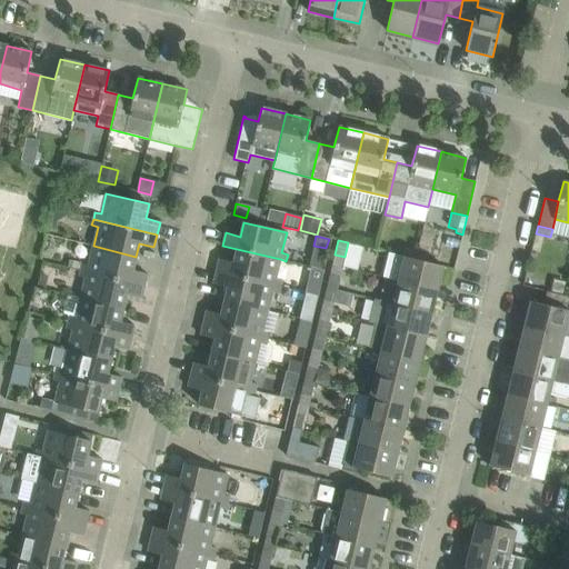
[(80,270),(143,286),(147,273),(132,270),(136,257),(93,246),(88,266),(82,263),(80,270)]
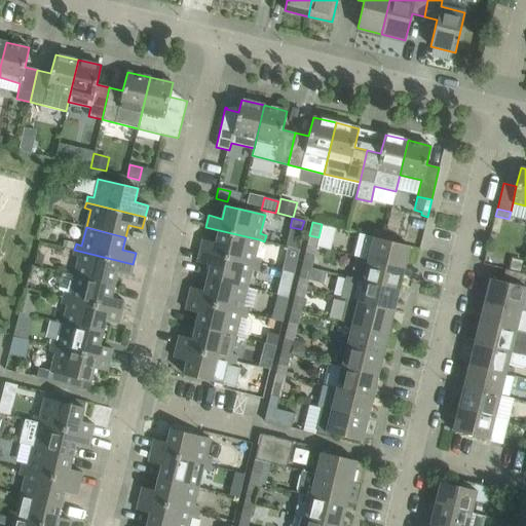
[(259,239),(219,230),(216,242),(202,239),(199,251),(259,265),(260,259),(255,258),(259,239)]
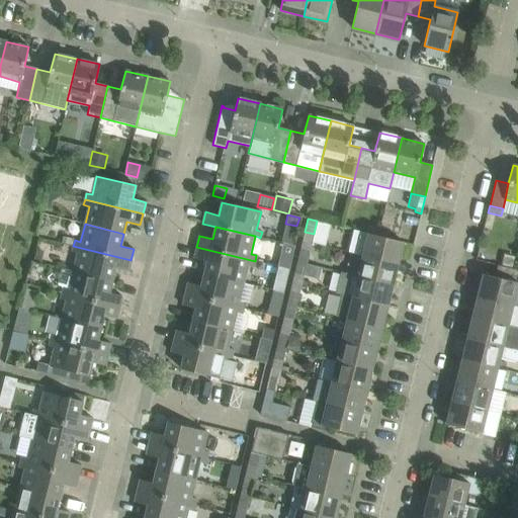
[(349,252),(398,264),(403,242),(353,230),(348,252),(349,252)]
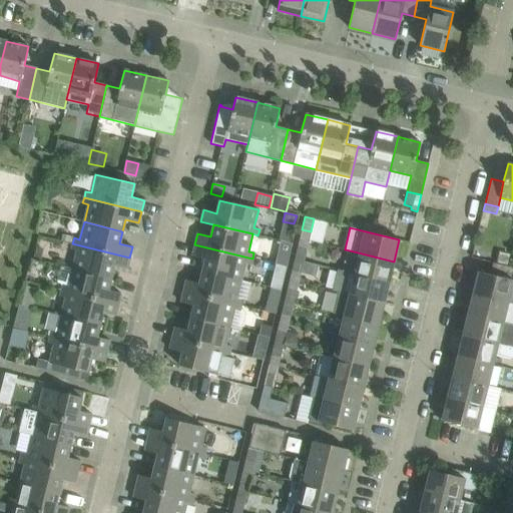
[(61,233),(60,240),(68,242),(70,235),(61,233)]
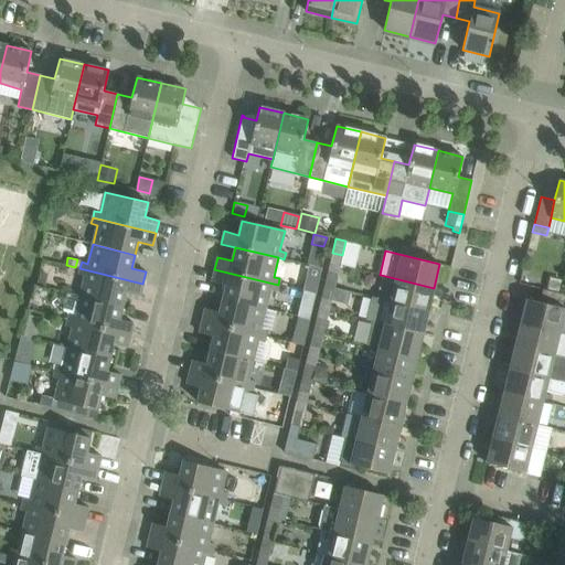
[(84,276),(80,296),(123,306),(126,292),(140,296),(142,284),(80,268),(78,275),(84,276)]
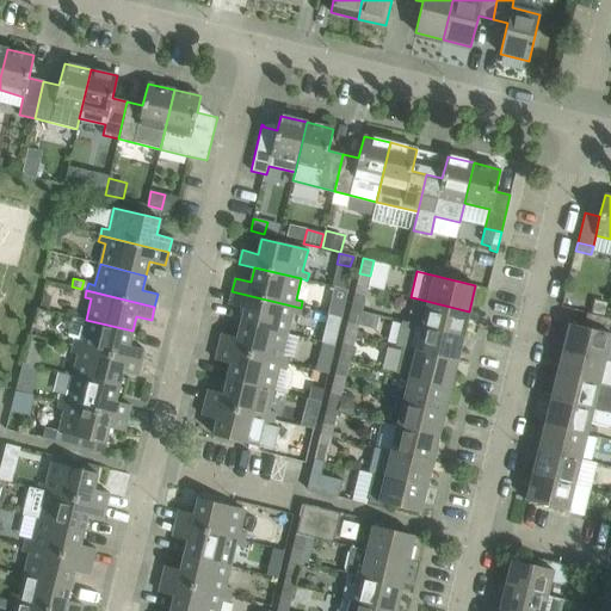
[(301,308),(232,291),(229,304),(245,308),(241,322),(287,334),(292,313),(298,315),(301,308)]
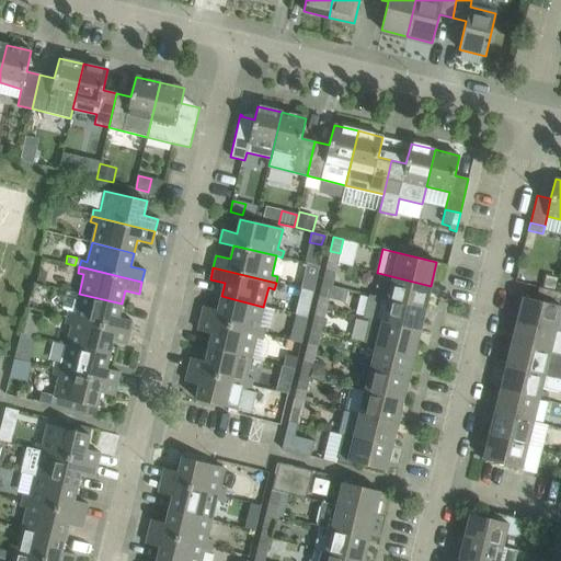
[(325,270),(322,284),(332,286),(335,272),(325,270)]
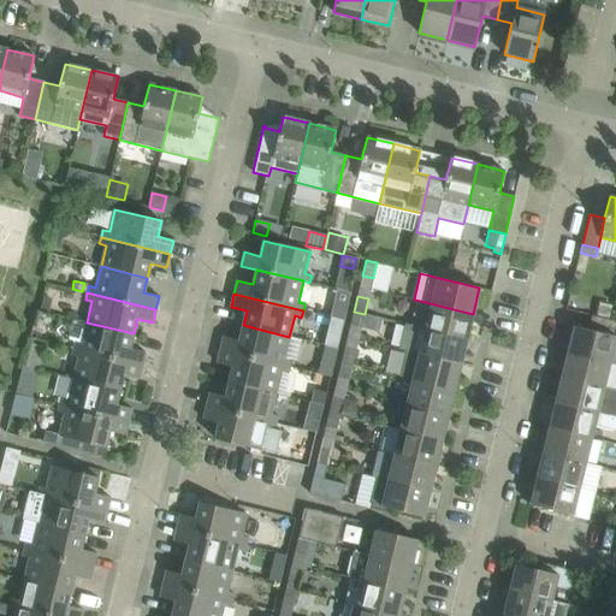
[(42,298),(39,311),(48,313),(52,301),(42,298)]
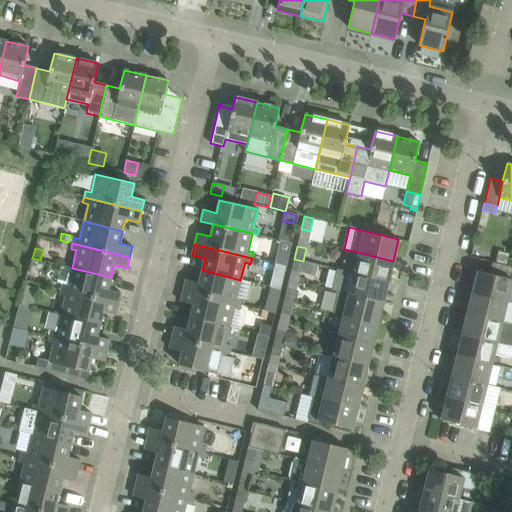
[(340,270),(388,282),(393,261),(345,249),(340,270)]
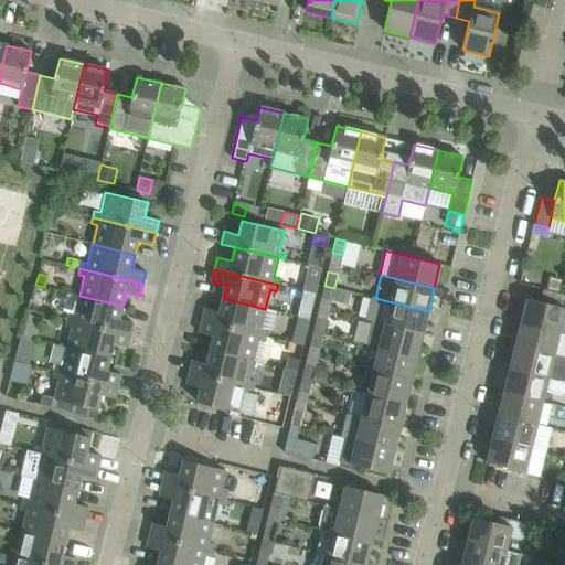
[(306,276),(302,290),(304,291),(317,295),(320,279),(306,276)]
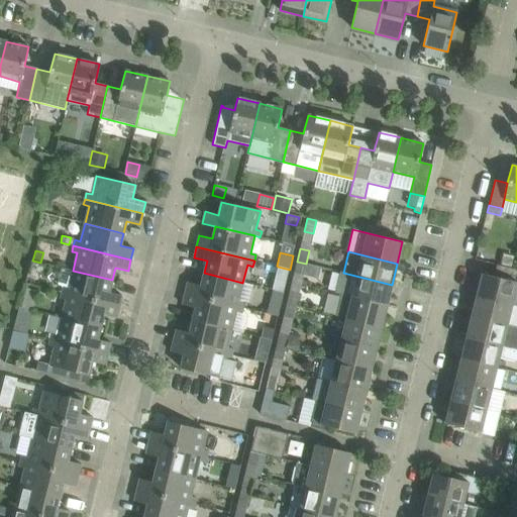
[(501,252),(498,265),(510,268),(513,255),(501,252)]
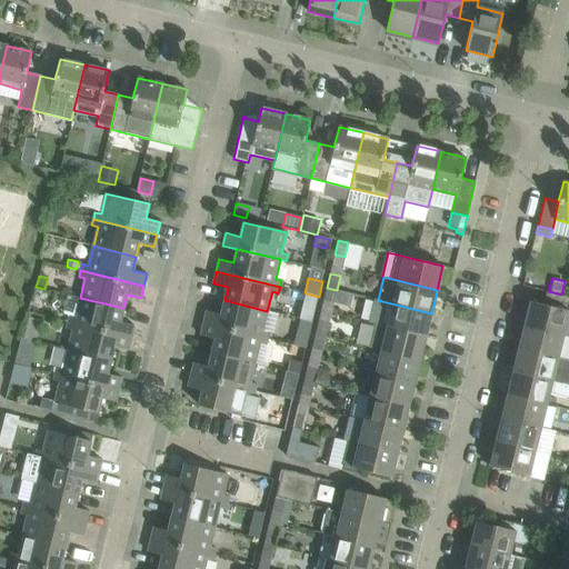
[(327,288),(323,301),(333,303),(337,290),(327,288)]
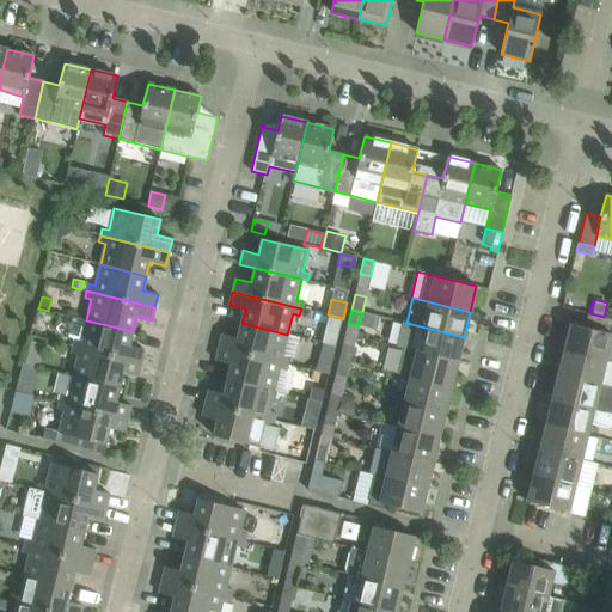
[(564,350),(606,360),(611,361),(611,319),(588,313),(585,328),(570,324),(568,337),(564,350)]
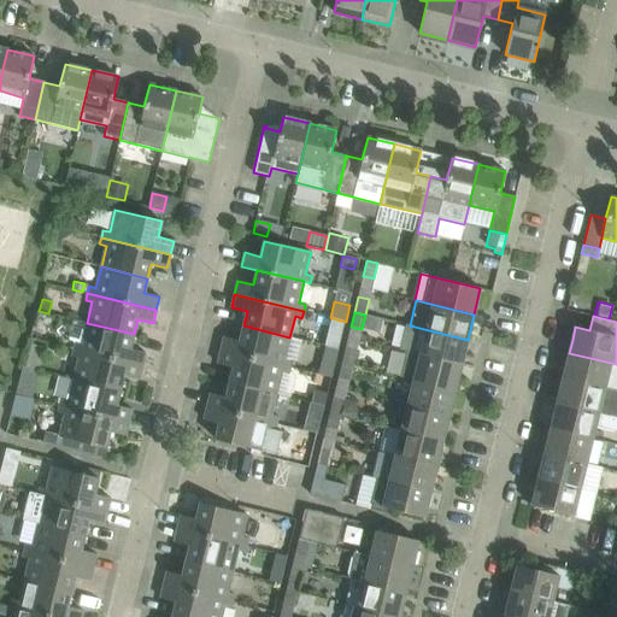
[(74,350),(142,366),(146,353),(130,350),(134,334),(87,323),(82,344),(75,342),(74,350)]
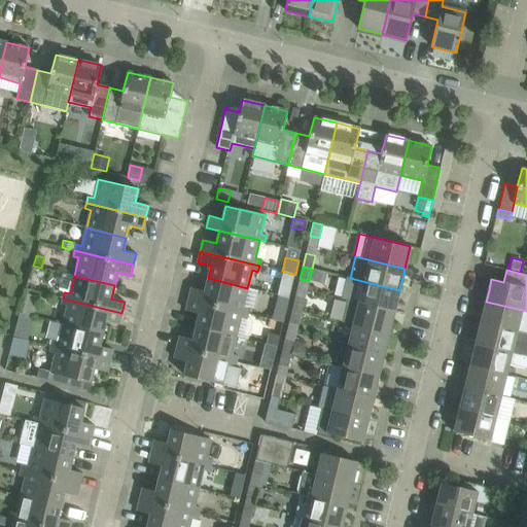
[(340,299),(345,300),(394,312),(399,290),(350,278),(345,277),(340,299)]
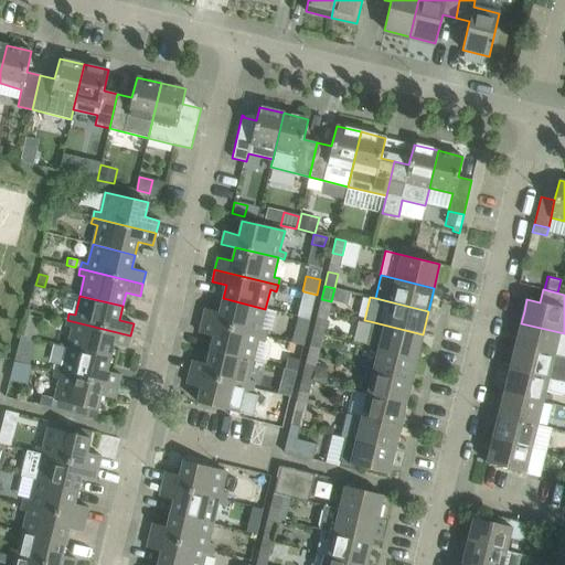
[(205,308),(202,320),(265,336),(267,330),(260,328),(265,309),(223,298),(220,312),(205,308)]
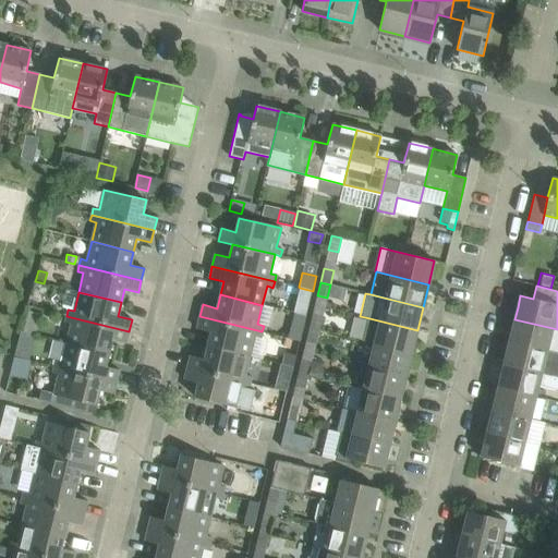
[(296,301),(293,313),(294,313),(306,316),(310,301),(302,299),(296,301)]
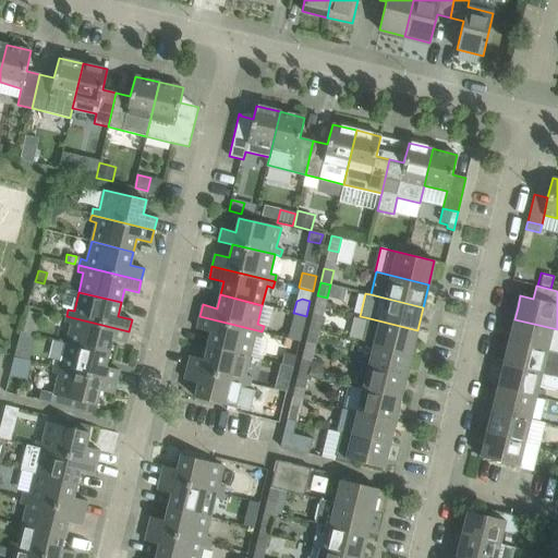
[(294,313),(288,338),(300,341),(306,316),(294,313)]
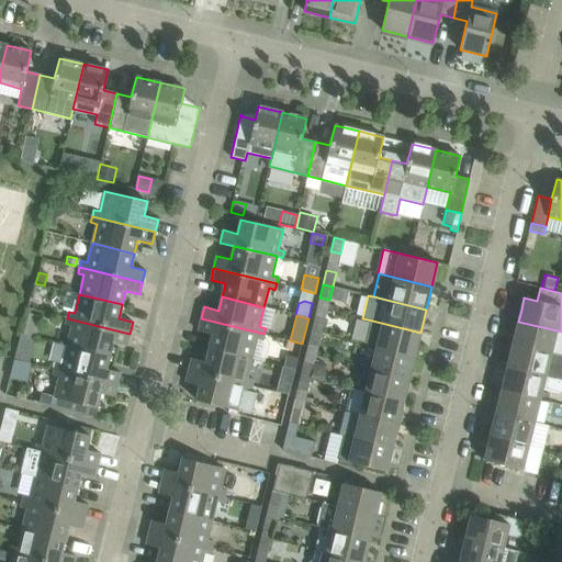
[(315,316),(312,330),(322,333),(325,318),(315,316)]
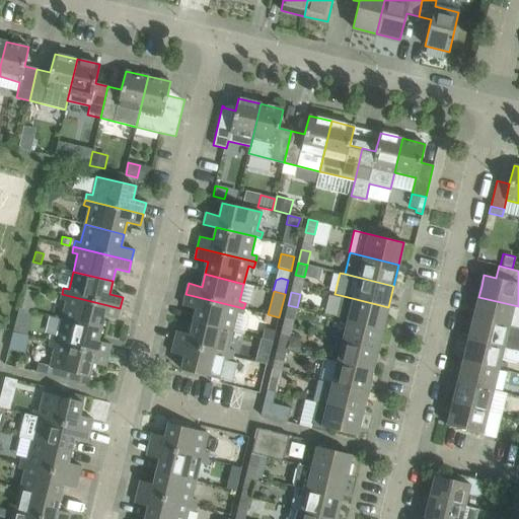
[(66,301),(62,318),(101,328),(104,316),(117,319),(120,308),(62,294),(61,300),(66,301)]
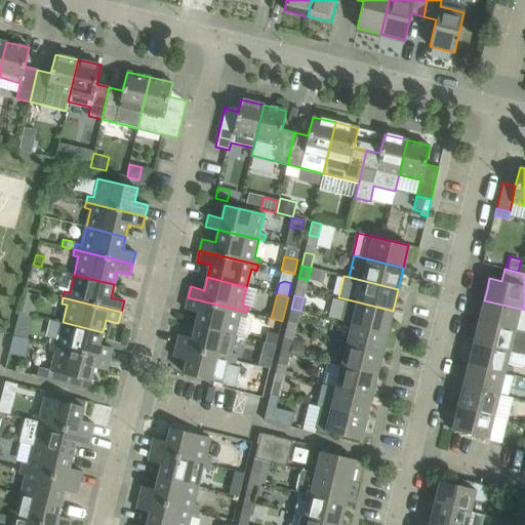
[(246,312),(188,297),(185,310),(198,313),(195,325),(235,334),(239,317),(245,318),(246,312)]
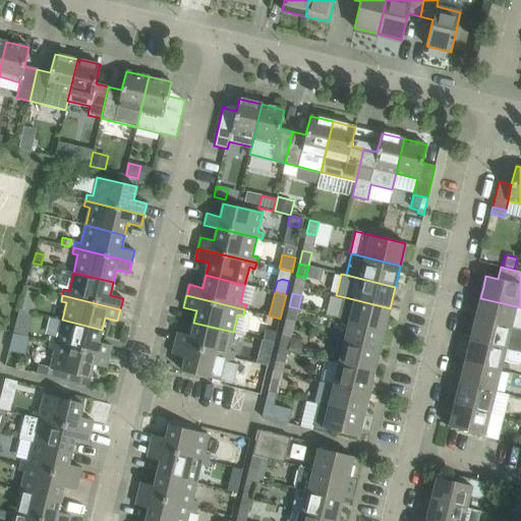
[(349,321),(385,330),(390,308),(341,296),(335,317),(349,321)]
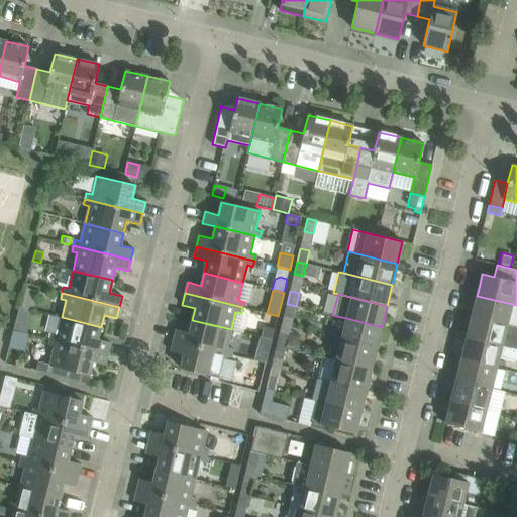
[(472,317),(507,325),(512,304),(477,296),(472,317)]
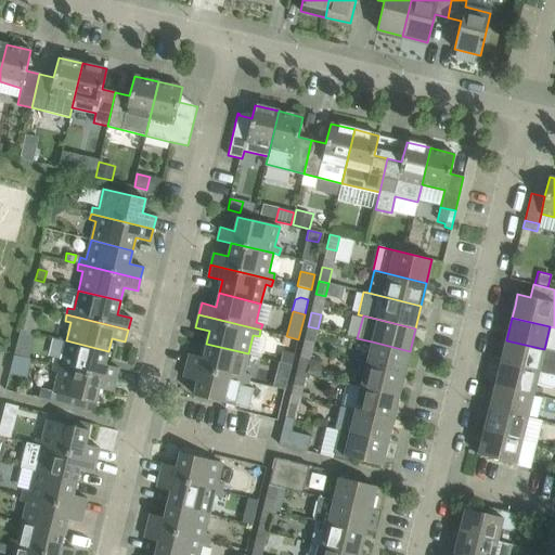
[(308,326),(305,339),(314,341),(318,328),(308,326)]
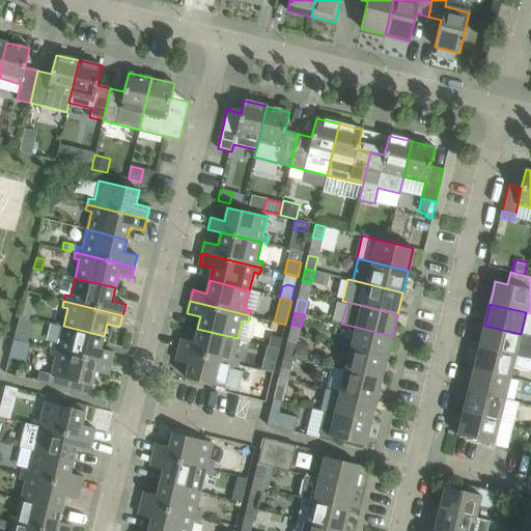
[(53,343),(51,350),(110,364),(113,352),(104,350),(100,348),(104,336),(63,326),(58,344),(53,343)]
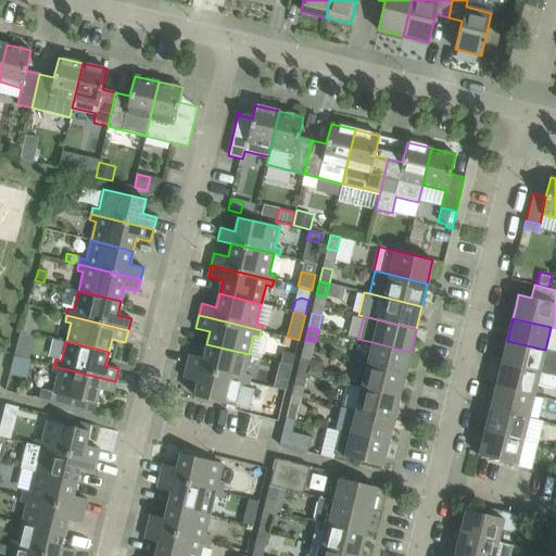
[(501,364),(512,366),(555,377),(555,371),(555,352),(545,350),(507,341),(501,364)]
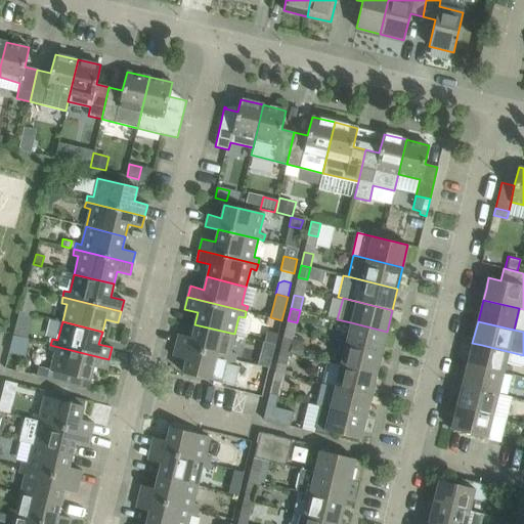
[(346,344),(382,353),(384,345),(387,332),(351,322),(346,344)]
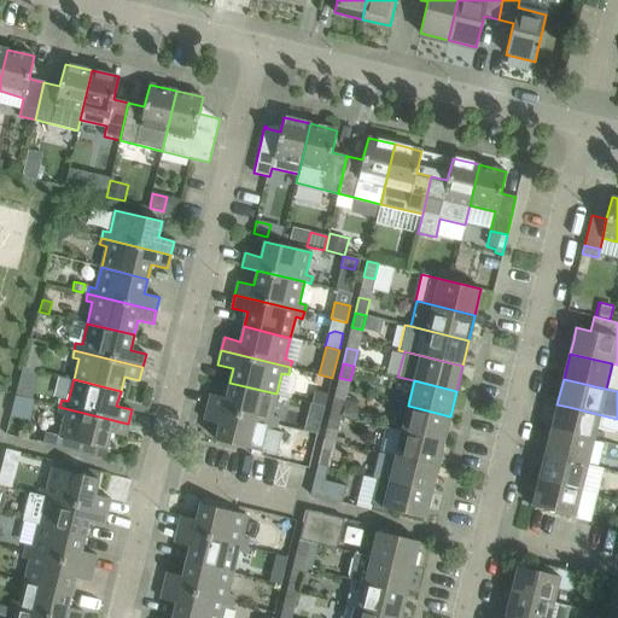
[(277,424),(278,417),(272,415),(273,407),(277,394),(229,383),(226,397),(210,394),(208,407),(277,424)]
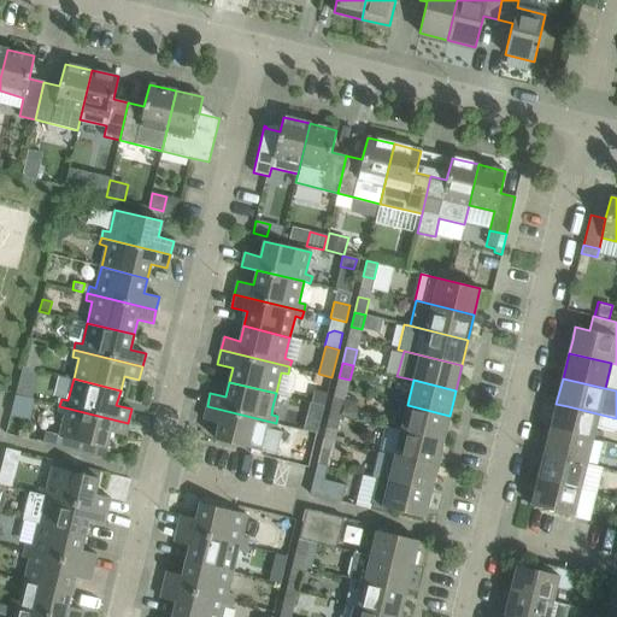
[(313,391),(310,404),(324,407),(328,394),(313,391)]
